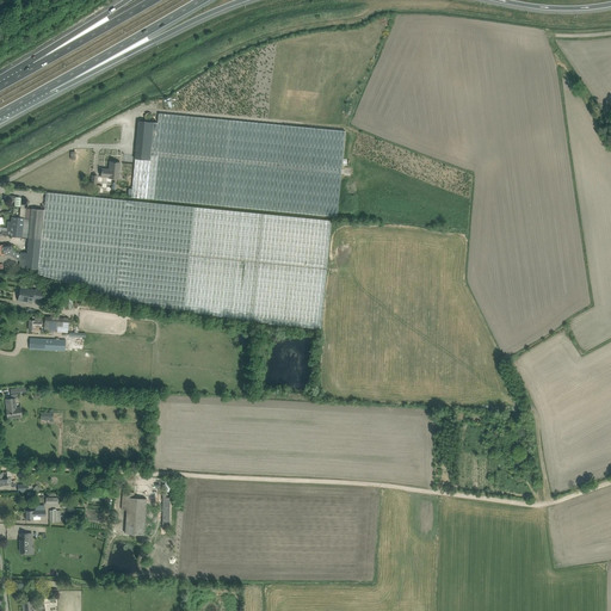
[(154,123),(139,121),(135,159),(131,197),(276,211),(284,125),(159,113),(158,123),(154,122),(154,123)]
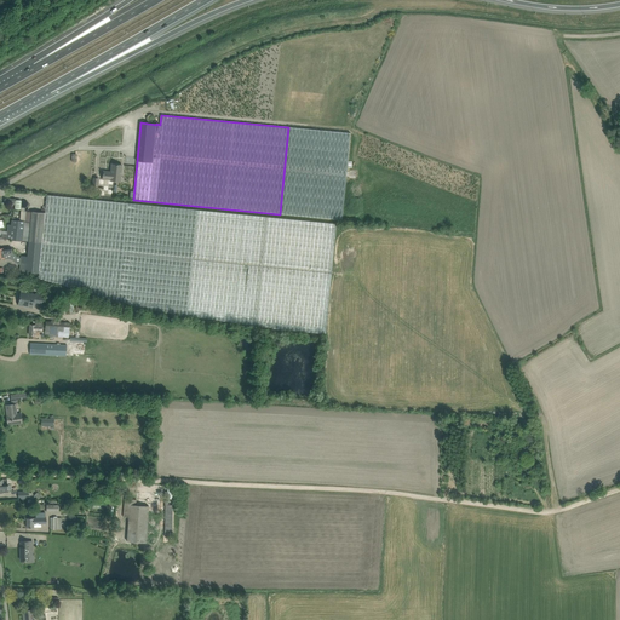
[(343,219),(350,132),(290,127),(281,214),(343,219)]
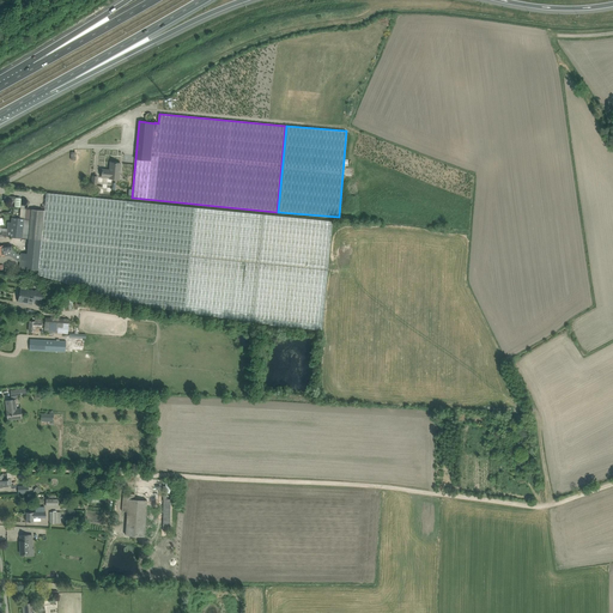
[(102,169),(102,177),(109,178),(119,180),(121,163),(110,162),(110,170),(102,169)]
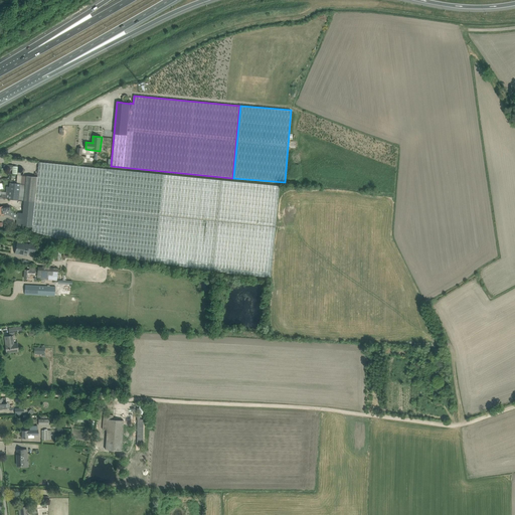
[(225,273),(271,278),(280,186),(39,162),(37,177),(26,176),(20,176),(20,183),(10,182),(9,187),(7,186),(5,198),(8,199),(24,201),(23,213),(17,212),(16,227),(22,228),(22,225),(33,227),(32,230),(124,258),(225,272),(225,273)]
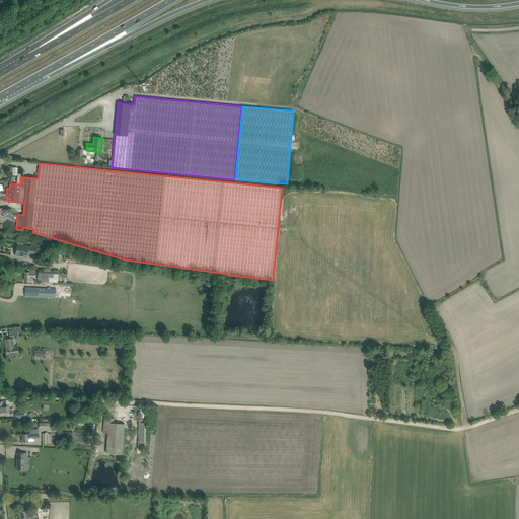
[(14,170),(14,174),(16,174),(16,172),(17,172),(17,169),(17,166),(4,165),(3,171),(8,171),(8,170),(14,170)]
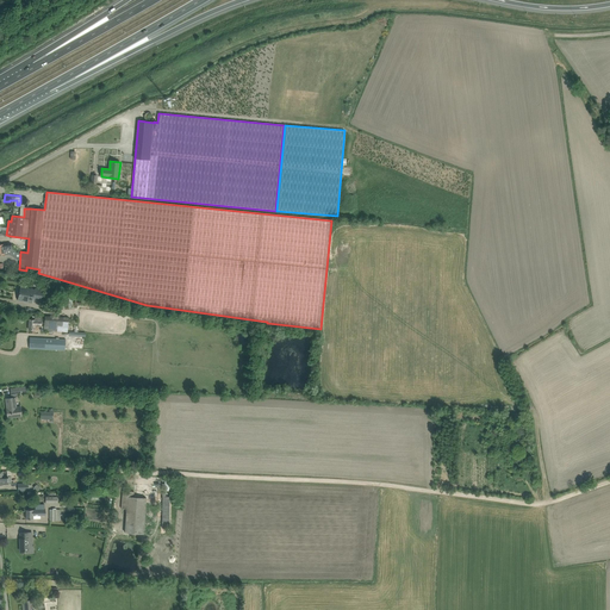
[(0,254),(5,254),(5,250),(13,249),(12,244),(4,246),(4,244),(0,244),(0,254)]
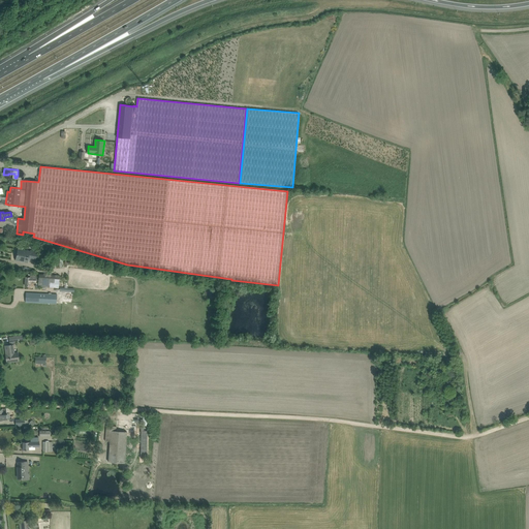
[(31,251),(31,252),(18,249),(16,260),(27,262),(28,259),(35,261),(37,252),(31,251)]
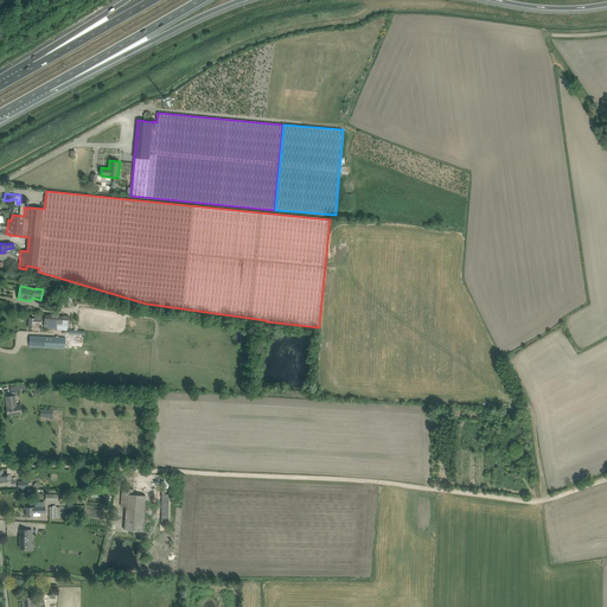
[(34,331),(34,328),(37,328),(38,328),(38,325),(42,325),(42,317),(36,315),(34,318),(29,318),(29,328),(31,328),(31,331),(34,331)]
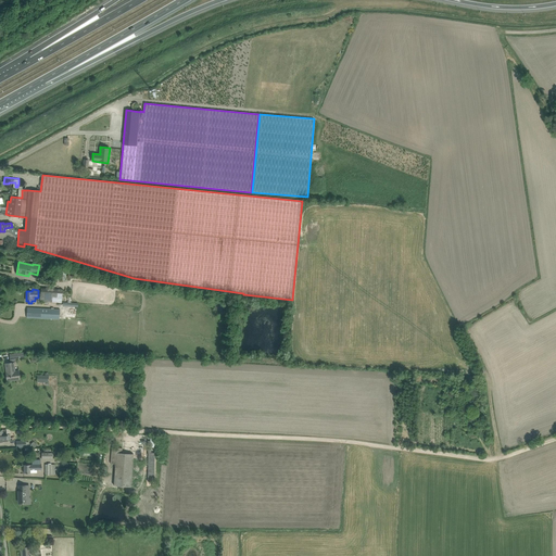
[(48,305),(48,302),(62,302),(63,290),(42,289),(41,301),(45,302),(45,304),(48,305)]
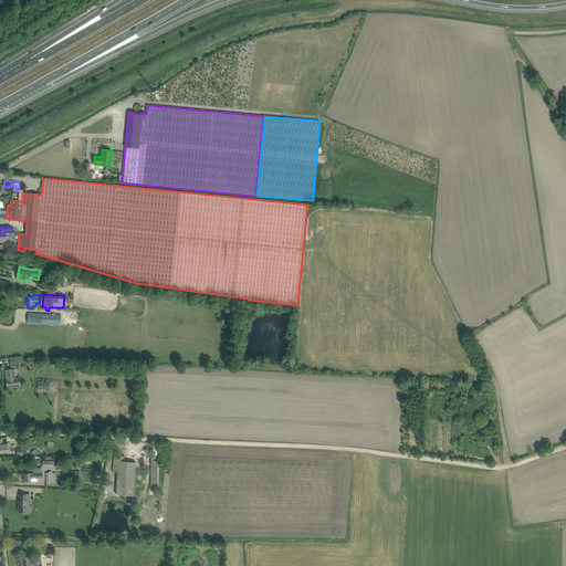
[(74,308),(72,308),(73,303),(70,303),(69,307),(64,307),(64,312),(74,312),(74,308)]
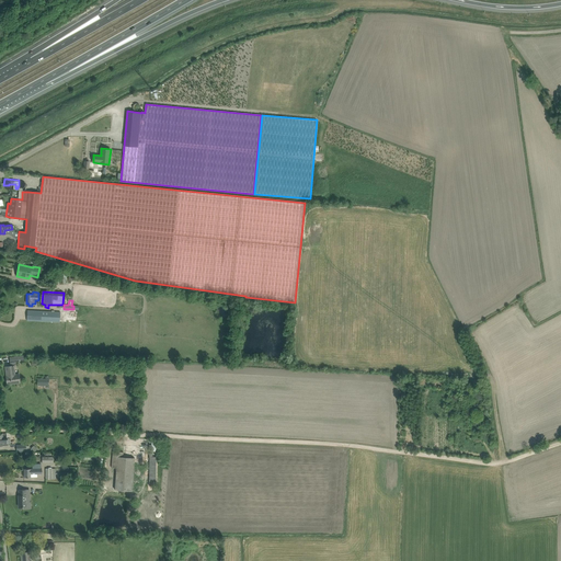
[(59,322),(60,312),(27,310),(26,320),(59,322)]
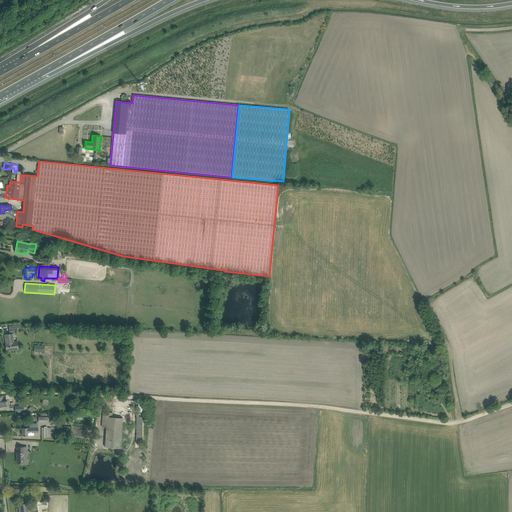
[(5,335),(5,339),(6,339),(6,342),(7,351),(18,349),(17,341),(14,341),(13,334),(5,335)]
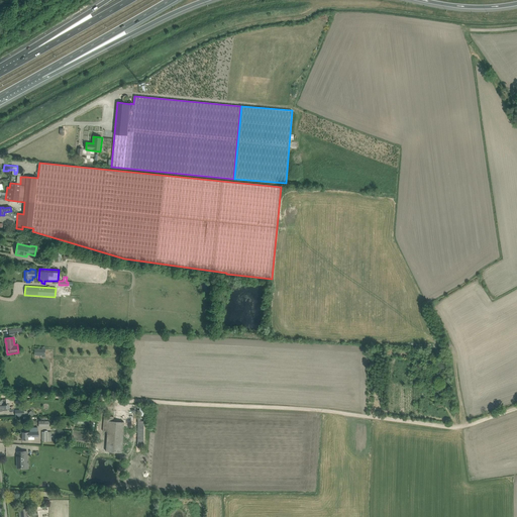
[(106,451),(121,452),(124,422),(113,421),(113,416),(104,416),(103,431),(107,431),(106,451)]
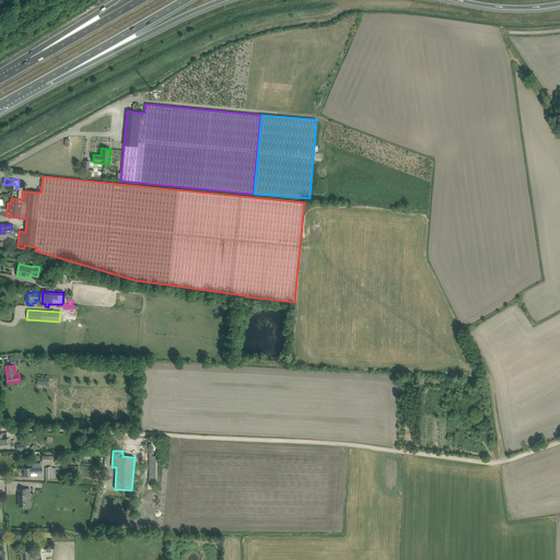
[(31,477),(31,476),(36,476),(37,474),(42,474),(42,467),(41,467),(41,463),(33,463),(33,469),(25,468),(24,477),(31,477)]
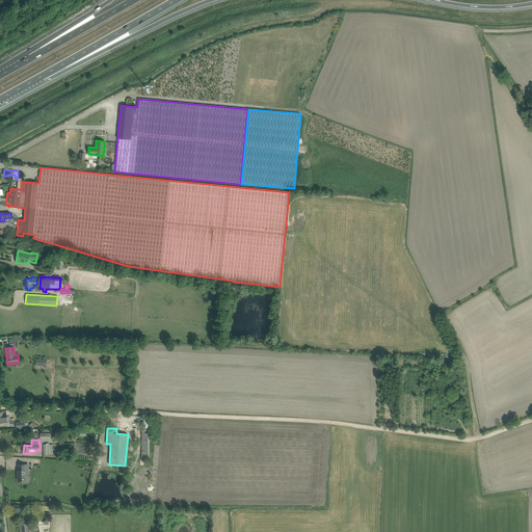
[(44,444),(44,454),(53,454),(53,445),(44,444)]
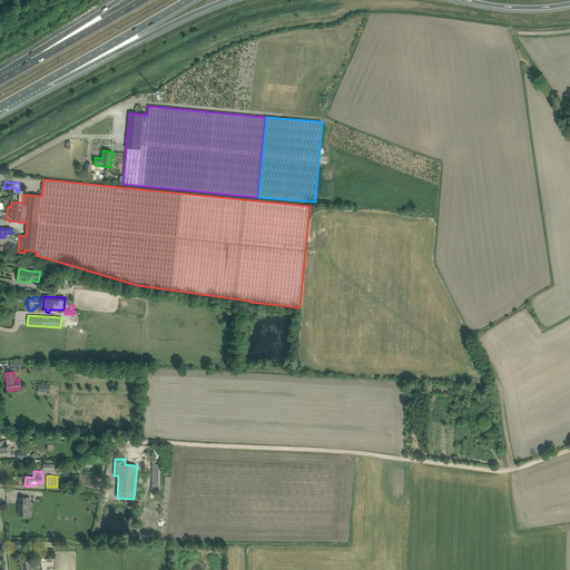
[(19,503),(19,516),(28,514),(27,503),(29,503),(29,498),(15,498),(15,503),(19,503)]
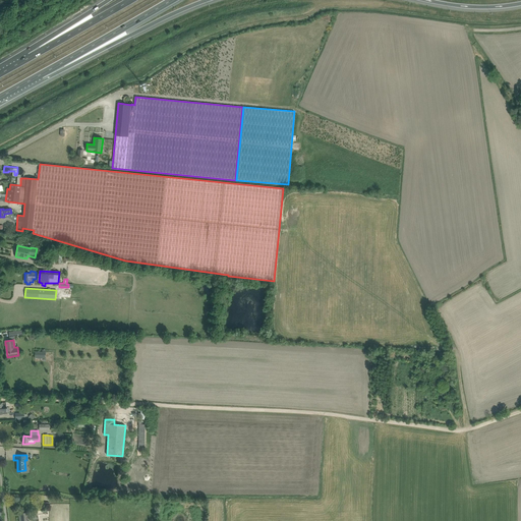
[(19,520),(30,520),(29,512),(19,513),(20,520),(19,520)]
